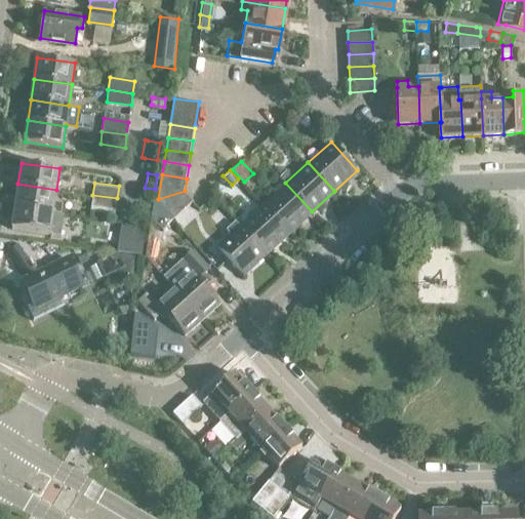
[(289,232),(312,211),(285,183),(263,203),(289,232)]
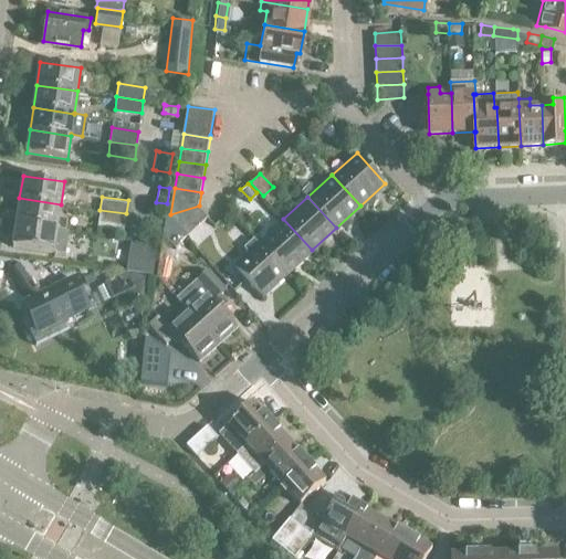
[(66,228),(69,217),(59,215),(61,204),(19,198),(17,221),(66,228)]
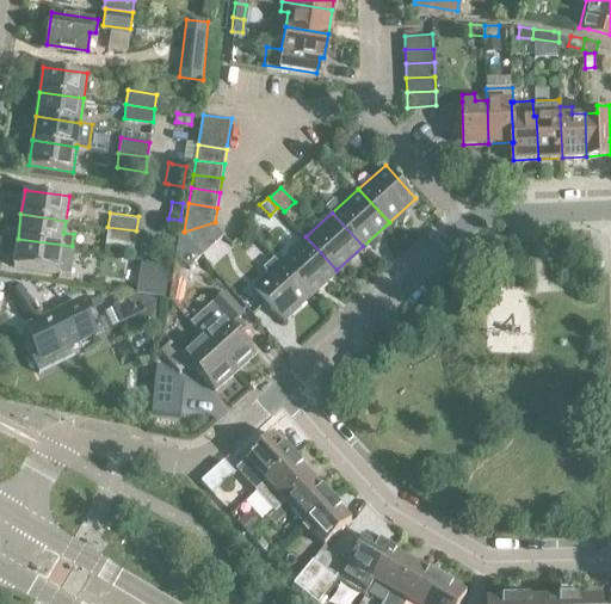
[(204,253),(226,234),(215,222),(184,232),(204,253)]
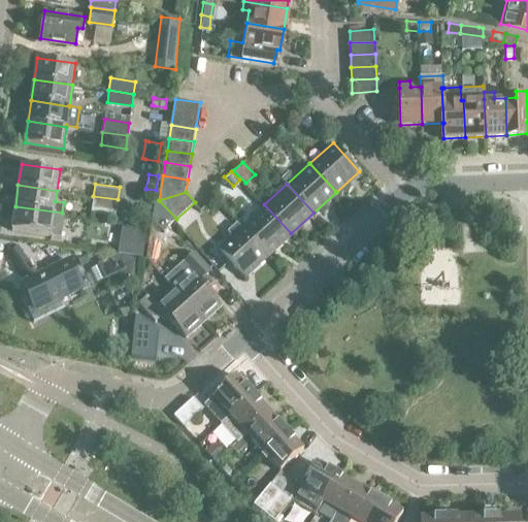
[(117,213),(118,199),(93,196),(91,208),(117,213)]
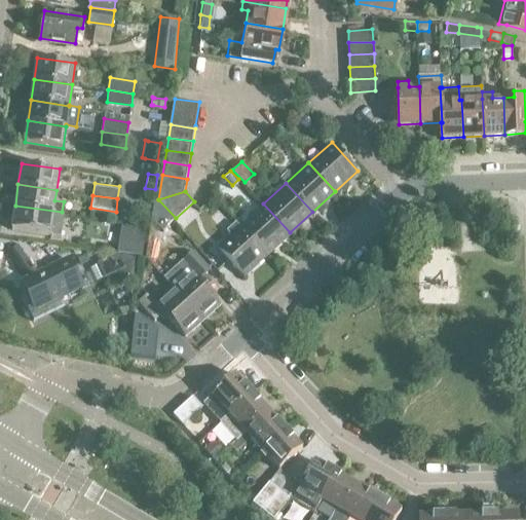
[(267,253),(290,232),(263,203),(240,224),(267,253)]
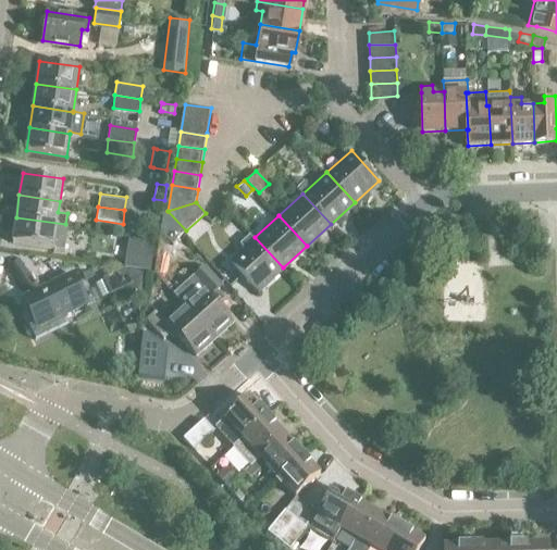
[(69,225),(65,224),(16,217),(12,239),(65,248),(69,225)]
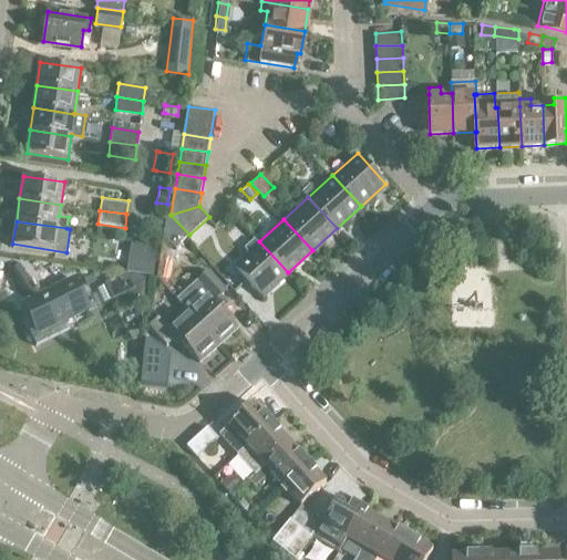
[(263,296),(288,272),(259,241),(254,236),(244,245),(249,250),(235,263),(263,296)]
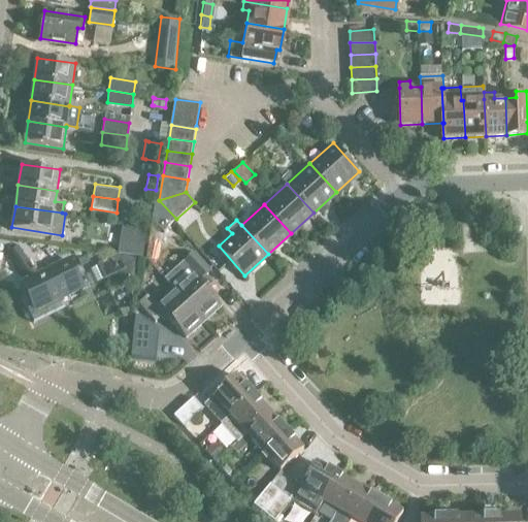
[(143,254),(146,230),(123,226),(119,250),(143,254)]
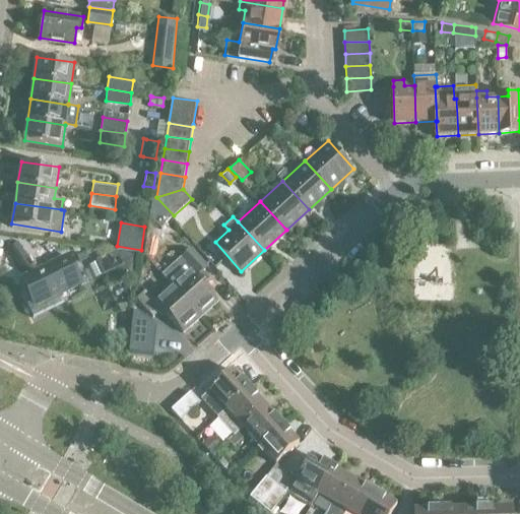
[(17,241),(8,247),(26,273),(20,276),(30,297),(39,312),(64,300),(60,292),(81,281),(67,253),(37,268),(17,241)]
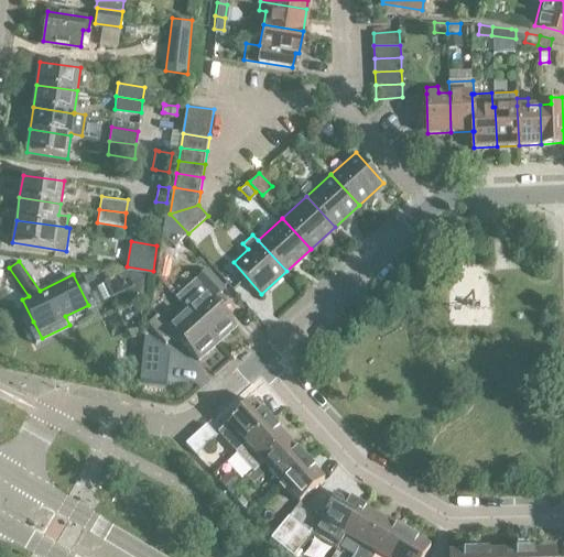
[(217,339),(237,323),(214,296),(223,288),(205,268),(176,293),(187,305),(217,339)]
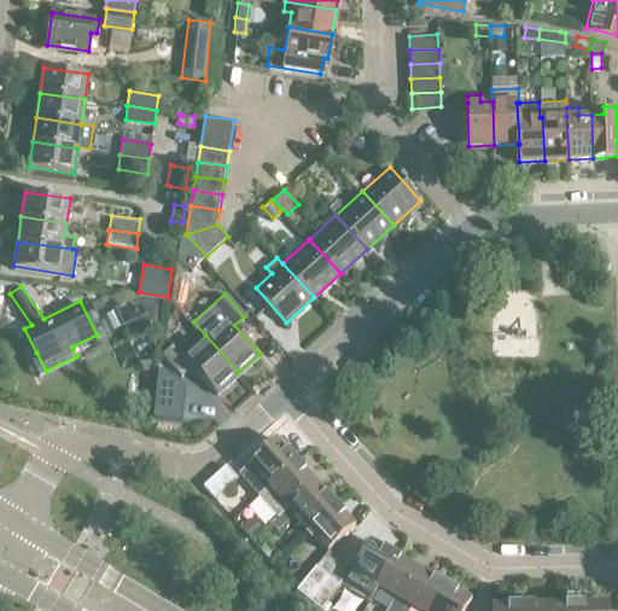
[(123,324),(133,319),(163,304),(163,300),(134,295),(114,304),(123,324)]
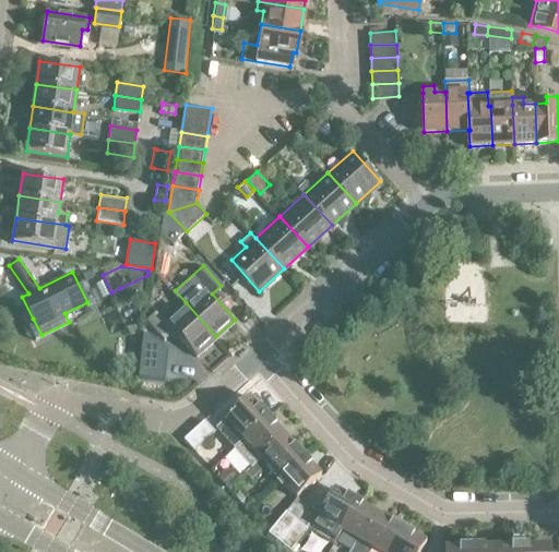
[(215,336),(186,302),(167,320),(156,308),(146,316),(165,336),(175,327),(197,352),(215,336)]
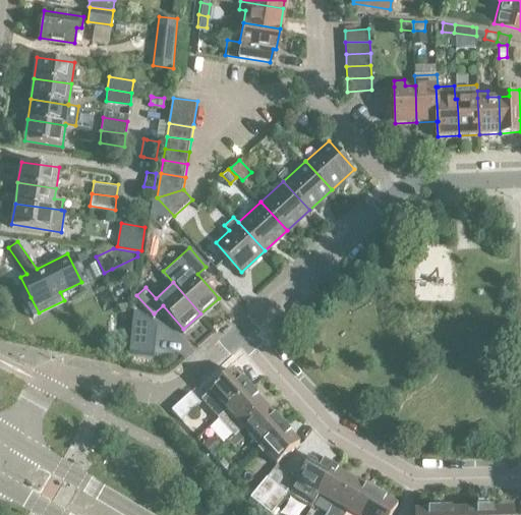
[(227,407),(249,387),(232,368),(211,389),(227,407)]
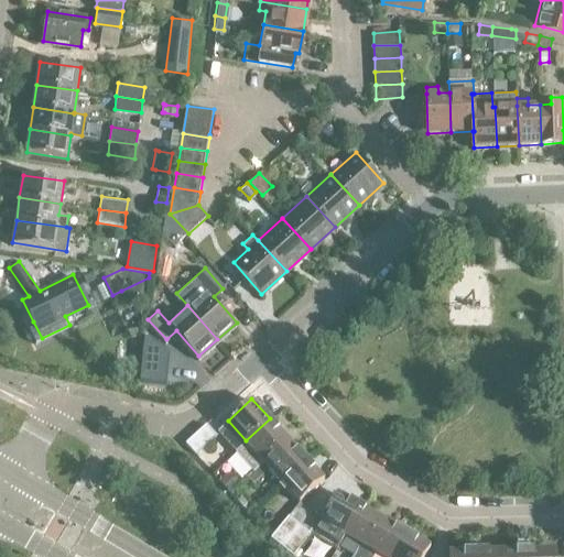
[(263,460),(288,438),(270,418),(246,440),(236,449),(253,469),(257,466),(263,460)]
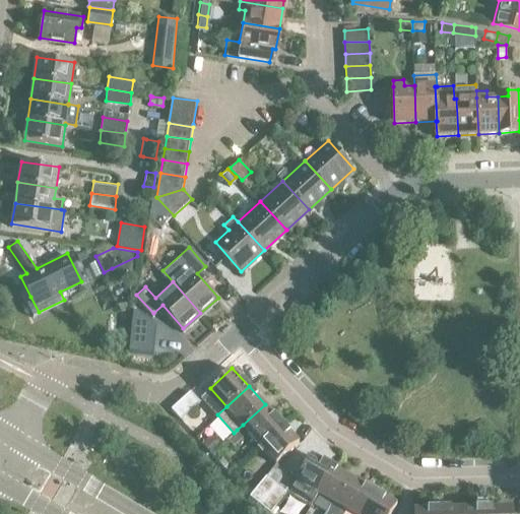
[(180,416),(200,399),(190,389),(171,406),(180,416)]
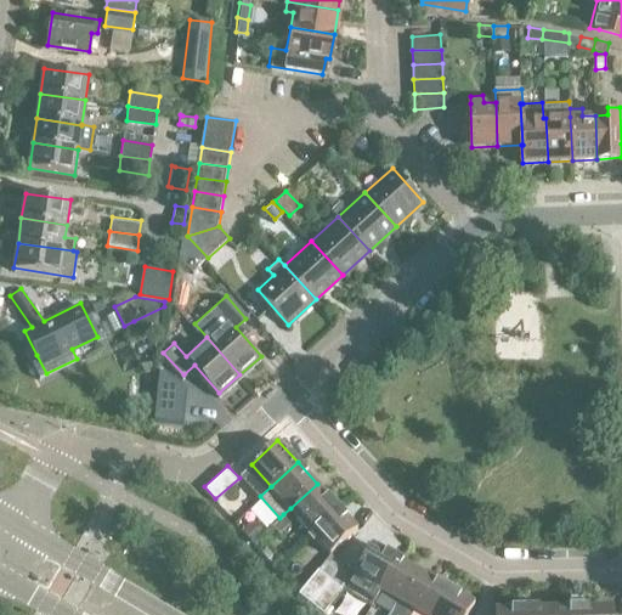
[(310,529),(337,505),(317,484),(290,508),(297,514),(310,529)]
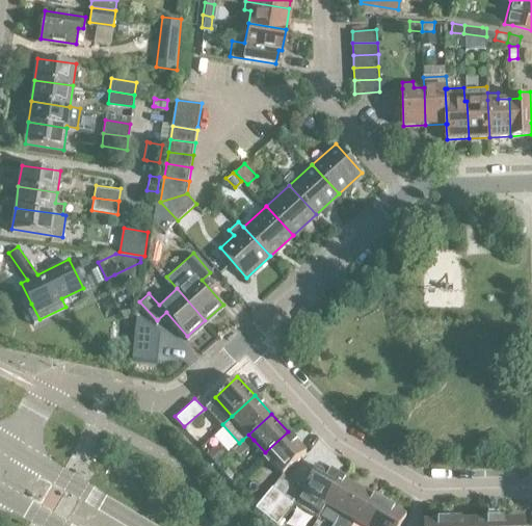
[(283,471),(306,451),(288,431),(265,452),(283,471)]
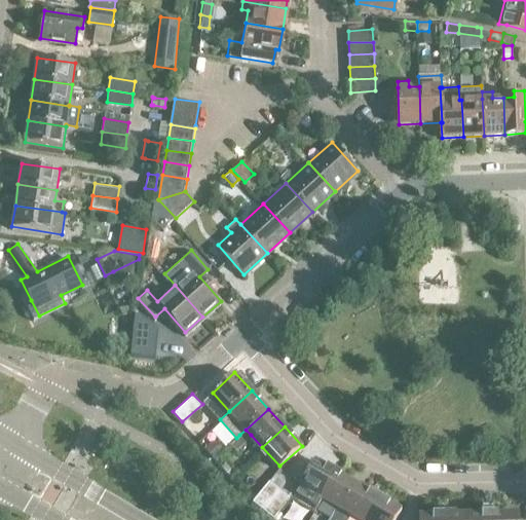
[(236,438),(230,443),(235,448),(245,440),(239,435),(236,438)]
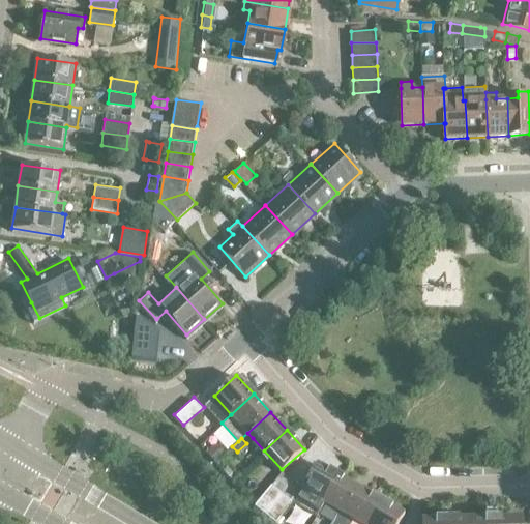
[(216,461),(225,453),(214,441),(205,449),(216,461)]
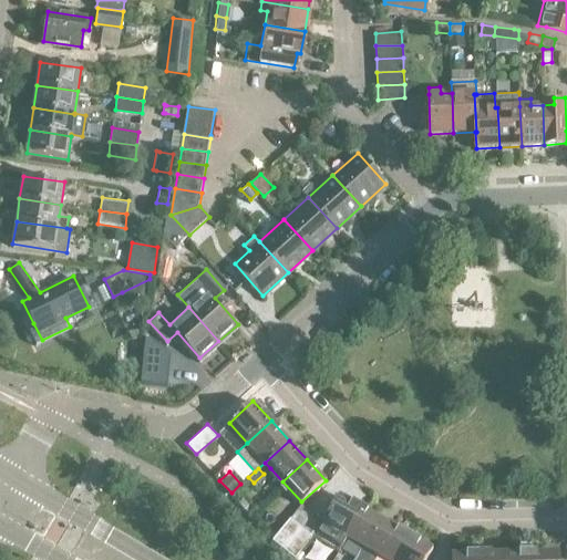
[(249,512),(256,506),(245,493),(238,499),(249,512)]
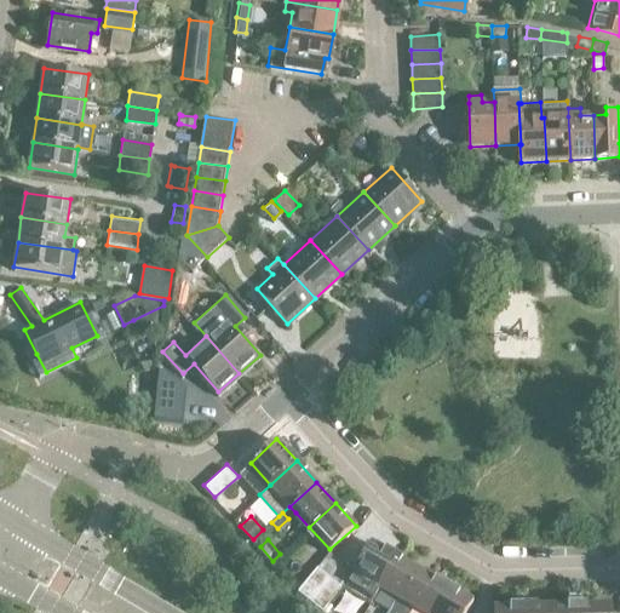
[(379,586),(397,556),(372,540),(354,571),(342,561),(331,576),(310,599),(322,609),(343,585),(346,584),(356,590),(365,578),(379,586)]
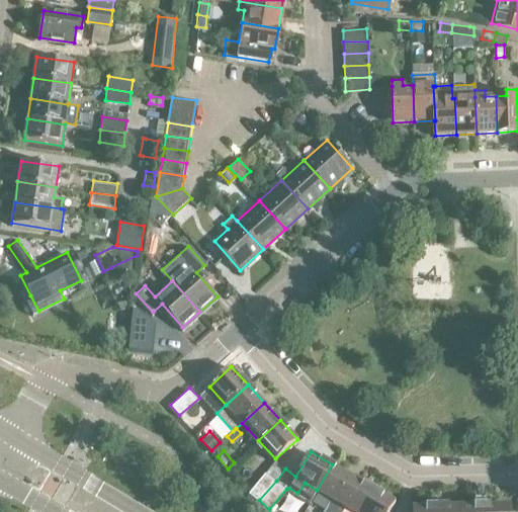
[(259,500),(276,481),(285,468),(275,459),(266,472),(249,492),(259,500)]
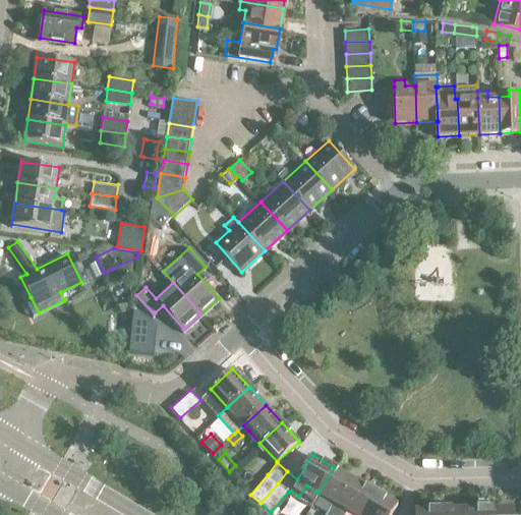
[(333,514),(354,479),(334,467),(319,493),(332,501),(323,514),(333,514)]
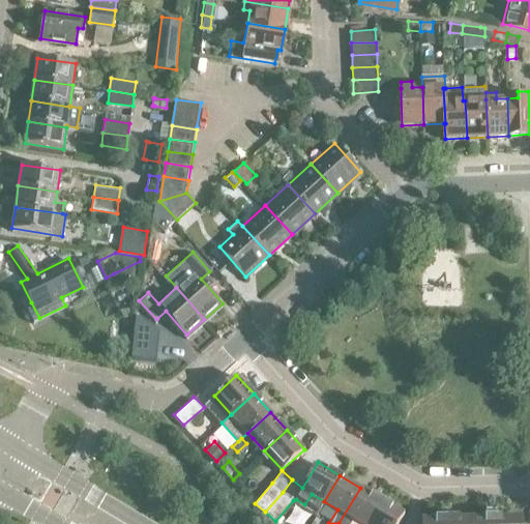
[(362,523),(367,523),(382,500),(360,488),(339,523),(348,523),(352,518),(362,523)]
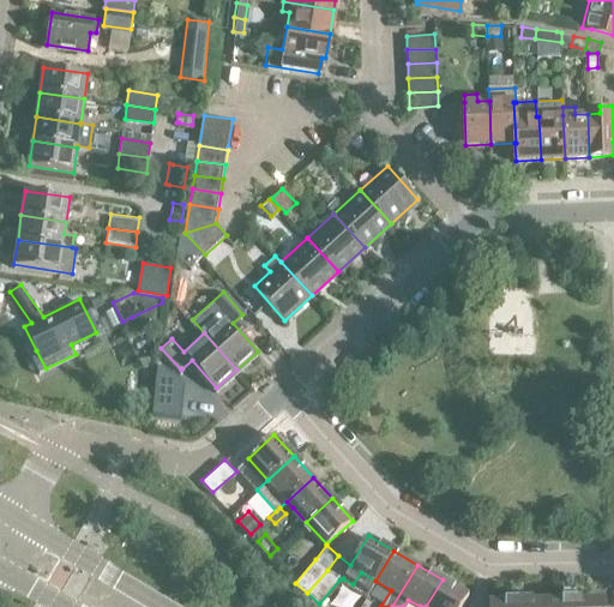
[(459,606),(468,594),(443,580),(426,606),(459,606)]
